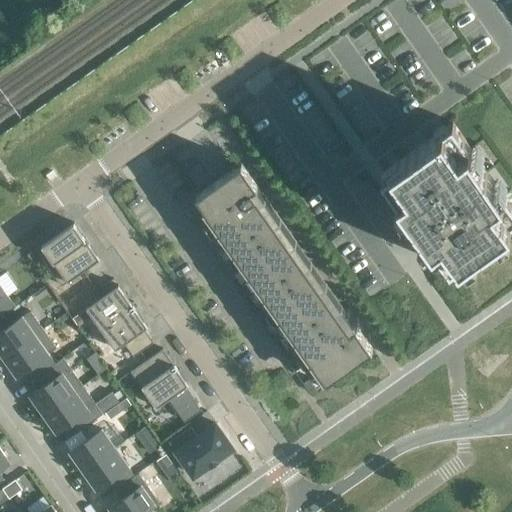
[(382,172),(450,269),(511,225),(511,206),(453,122),(382,172)]
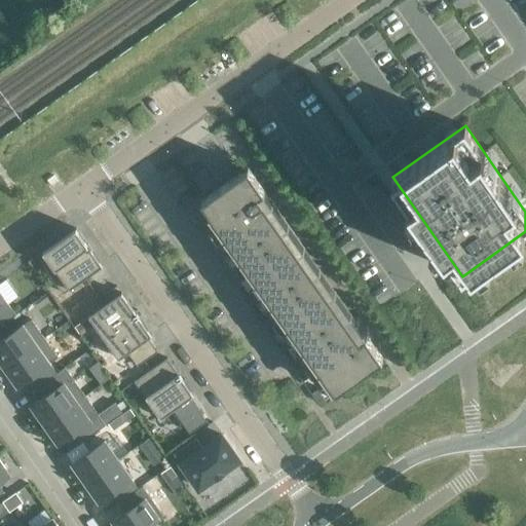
[(248,167),(201,200),(336,391),(382,359),(366,335),(354,318),(305,249),(248,167)]
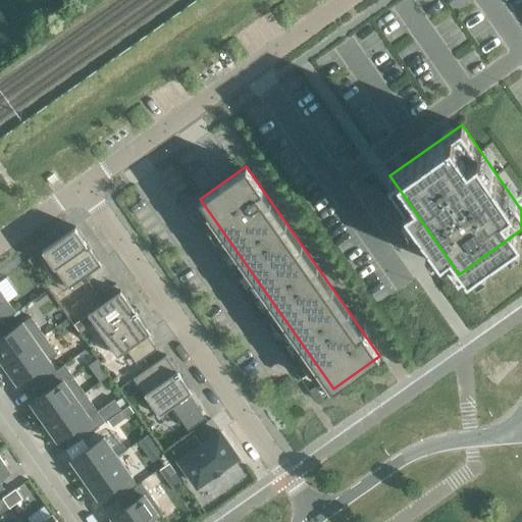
[(75,226),(37,254),(62,292),(102,264),(75,226)]
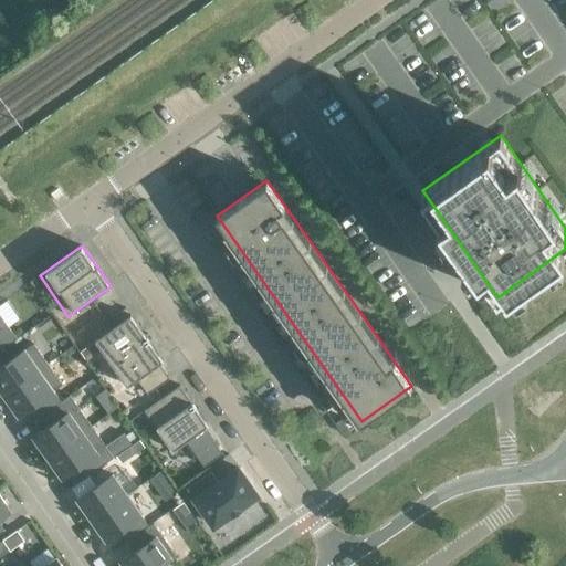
[(0,350),(7,346),(18,338),(9,326),(19,320),(7,301),(0,305),(0,350)]
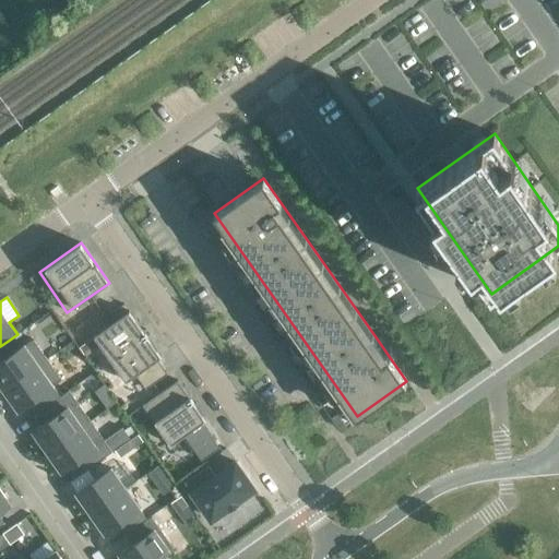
[(142,330),(129,311),(94,336),(107,354),(142,330)]
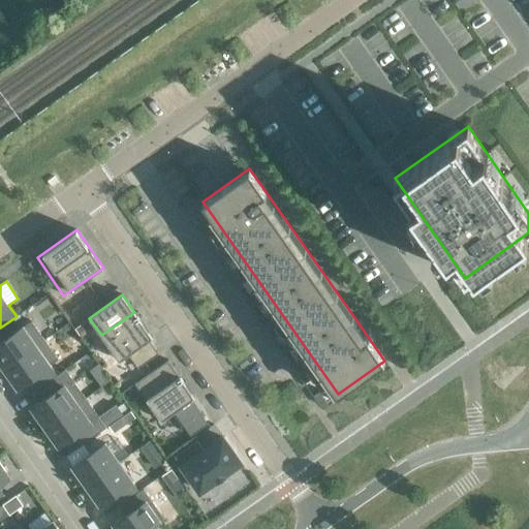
[(258,302),(251,307),(257,316),(265,311),(258,302)]
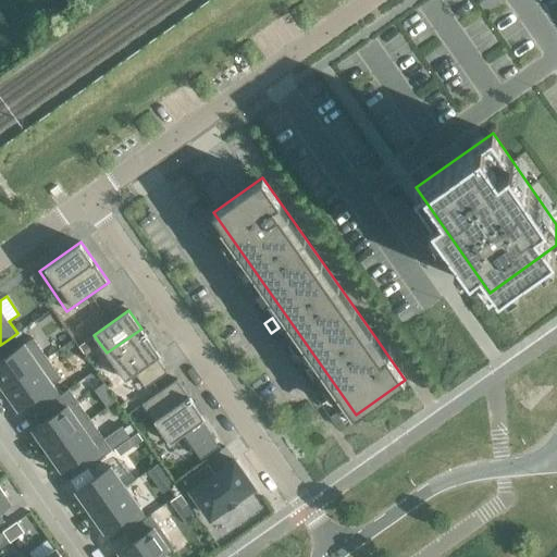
[(141,329),(107,353),(126,380),(136,373),(146,387),(166,372),(157,358),(161,356),(141,329)]
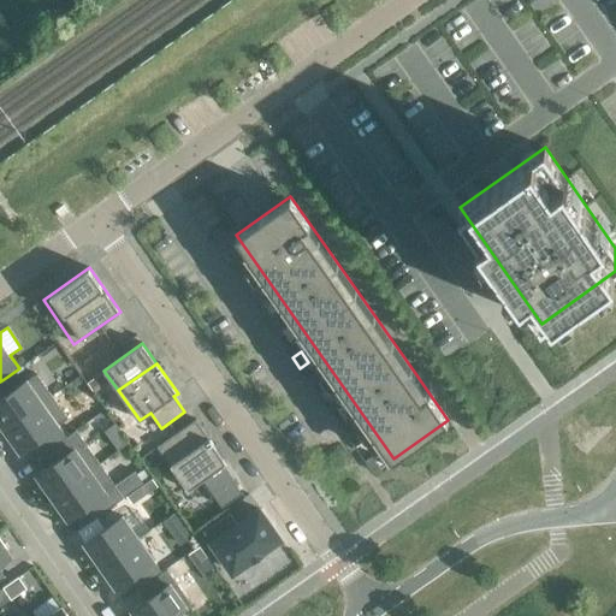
[(104,372),(88,383),(94,391),(110,379),(104,372)]
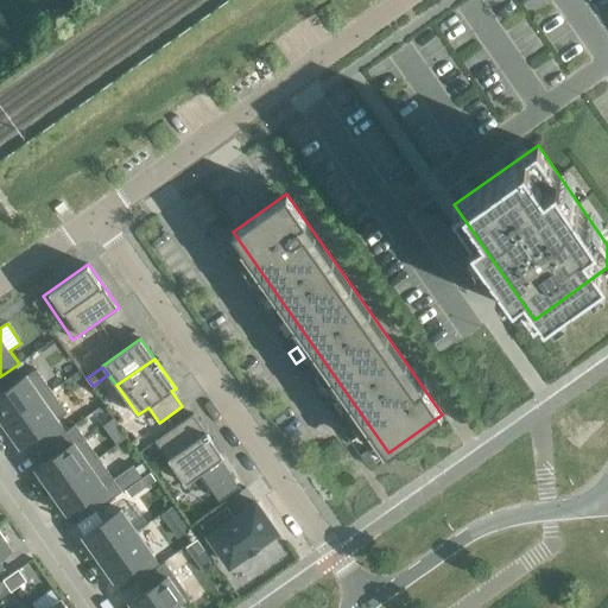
[(36,369),(0,394),(0,417),(5,424),(51,391),(36,369)]
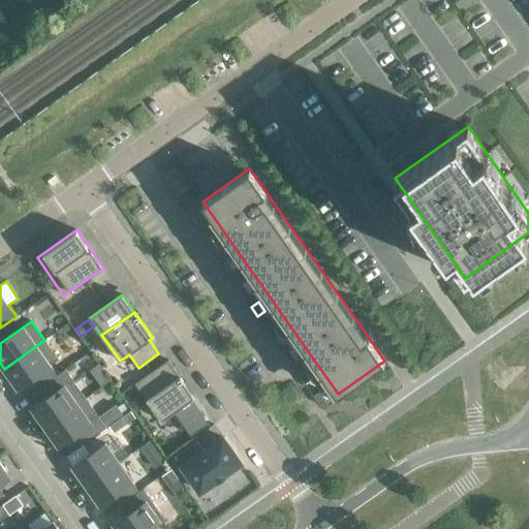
[(274,324),(267,330),(274,339),(281,334),(274,324)]
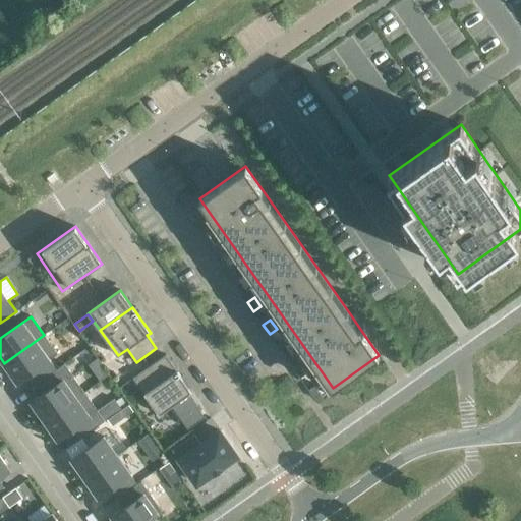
[(44,335),(4,363),(17,382),(27,374),(35,385),(46,377),(53,371),(46,361),(57,353),(44,335)]
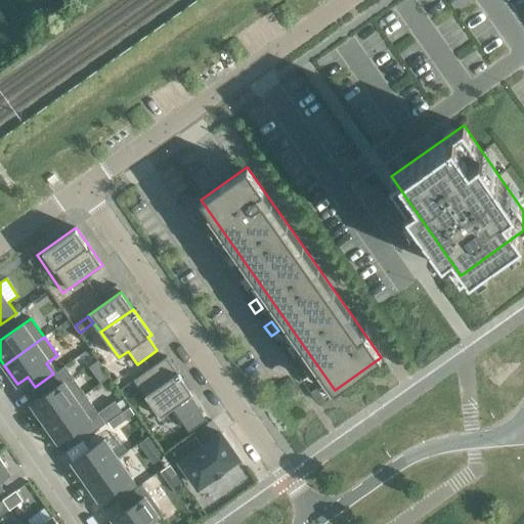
[(288,343),(280,348),(287,357),(294,352),(288,343)]
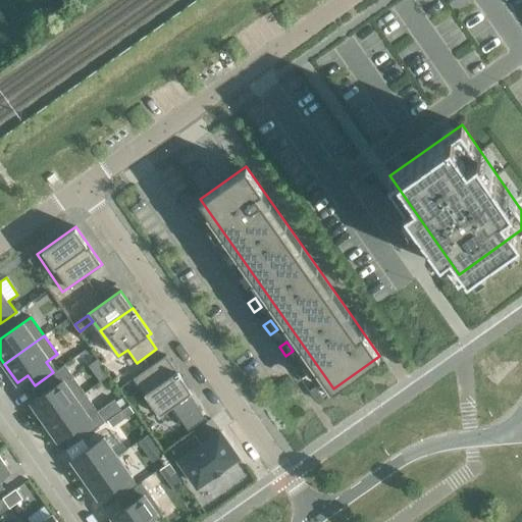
[(166,355),(134,378),(146,396),(169,379),(166,375),(171,372),(176,369),(166,355)]
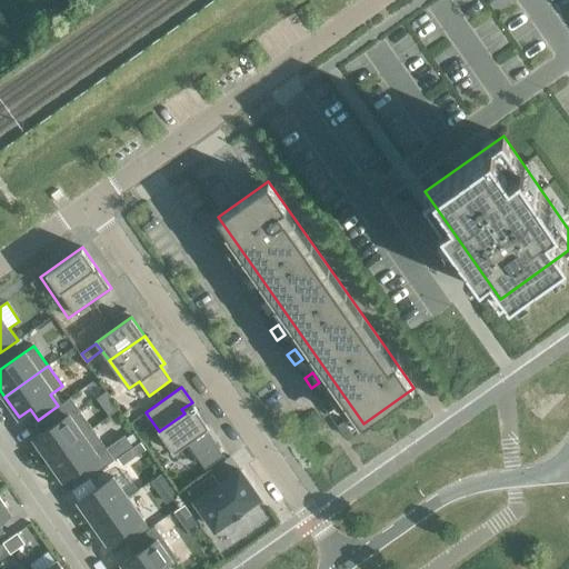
[(46,430),(35,439),(49,459),(92,428),(70,397),(58,406),(50,411),(38,420),(46,430)]
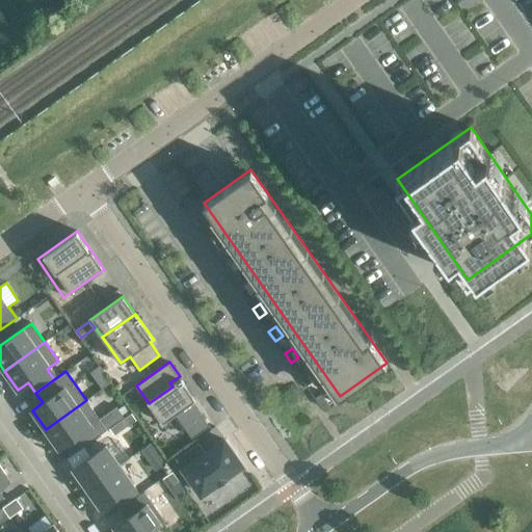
[(308,371),(300,376),(307,386),(314,380),(308,371)]
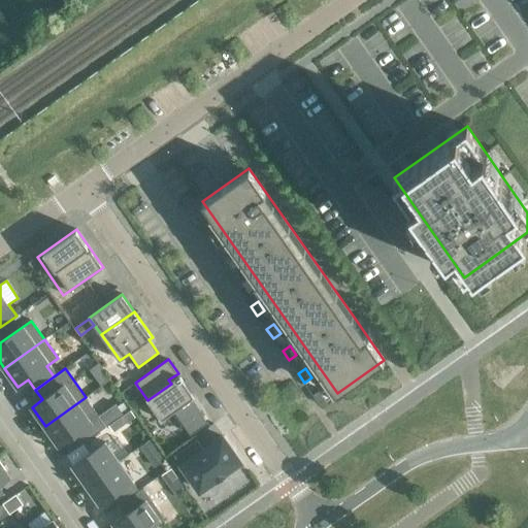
[(106,373),(98,380),(101,385),(110,378),(106,373)]
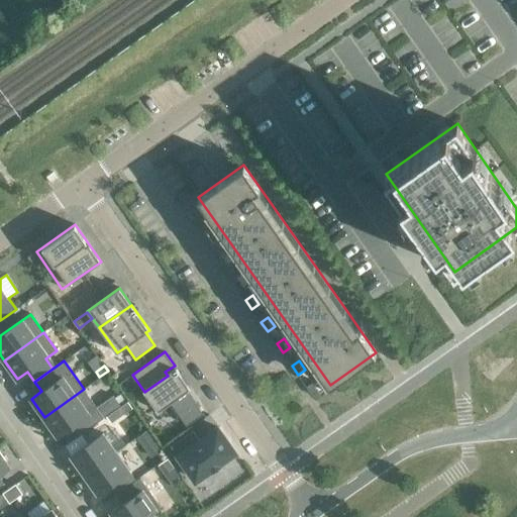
[(168,376),(144,392),(158,411),(171,403),(180,416),(196,404),(187,391),(190,389),(175,366),(170,369),(165,372),(168,376)]
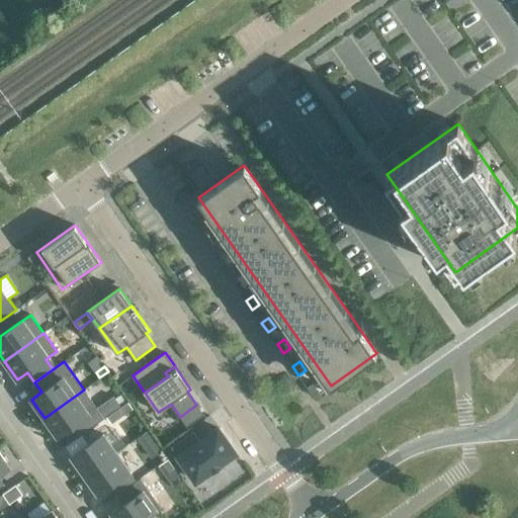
[(315,382),(308,387),(314,397),(321,392),(315,382)]
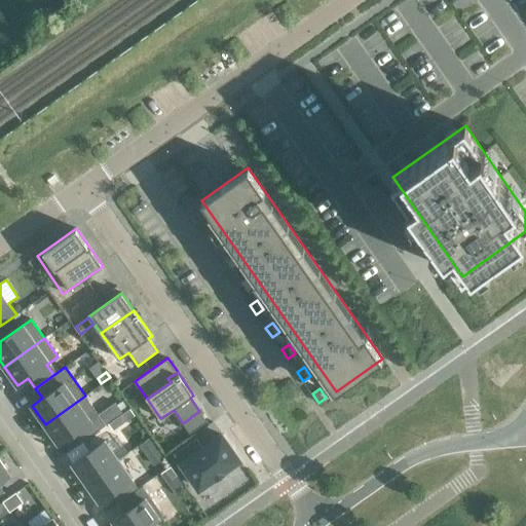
[(85,396),(45,424),(59,444),(69,436),(76,446),(106,425),(85,396)]
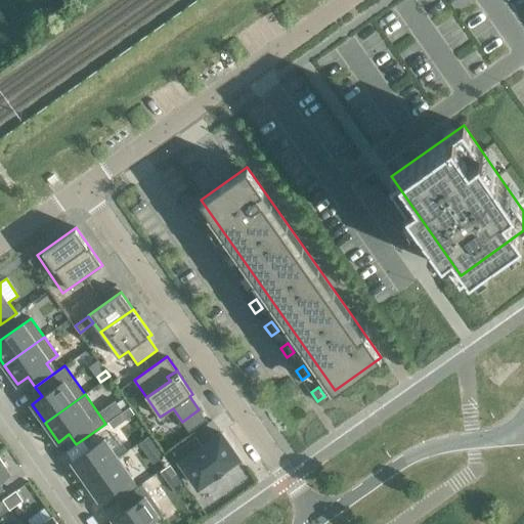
[(129,406),(115,418),(119,424),(134,413),(129,406)]
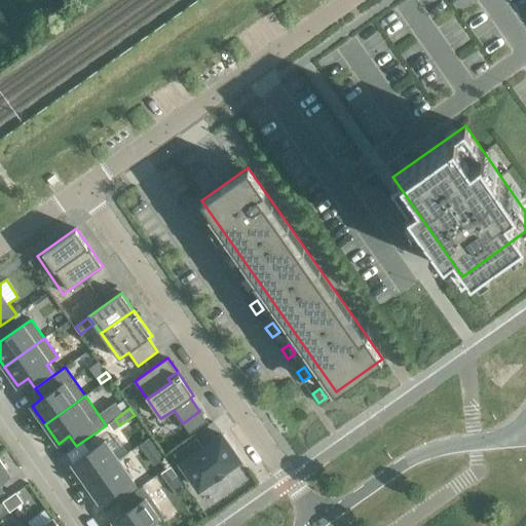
[(199,411),(183,423),(190,434),(208,421),(199,411)]
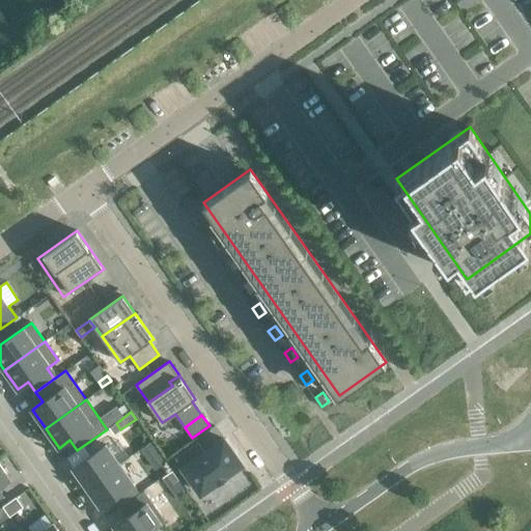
[(198,442),(176,457),(184,468),(183,468),(201,493),(216,482),(217,482),(218,481),(225,476),(225,477),(227,475),(226,475),(242,465),(224,439),(204,452),(198,442)]
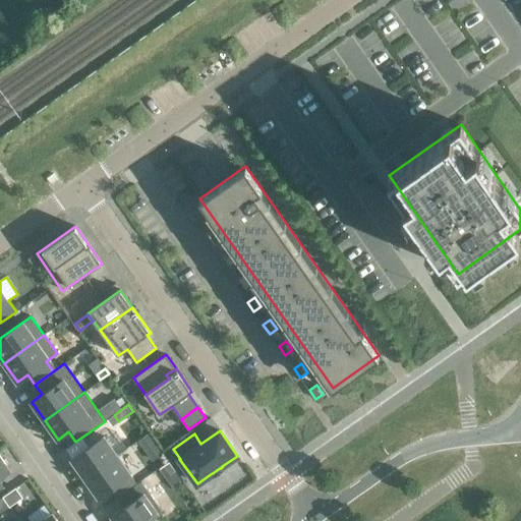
[(150,432),(138,441),(145,449),(156,441),(150,432)]
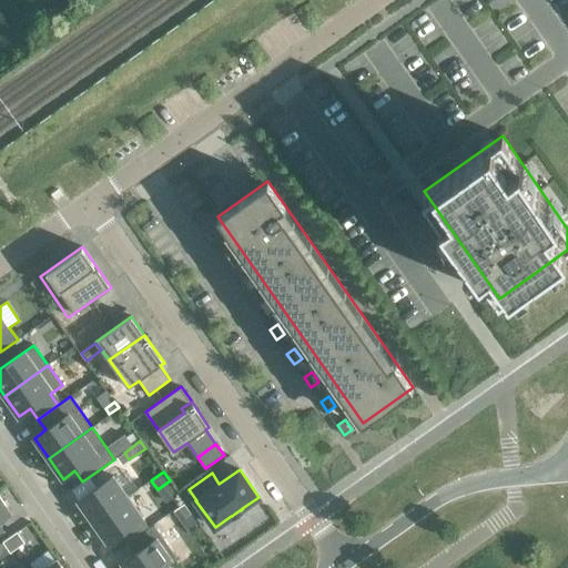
[(102,484),(78,500),(92,521),(104,513),(128,496),(138,488),(128,473),(117,480),(113,476),(110,478),(102,484)]
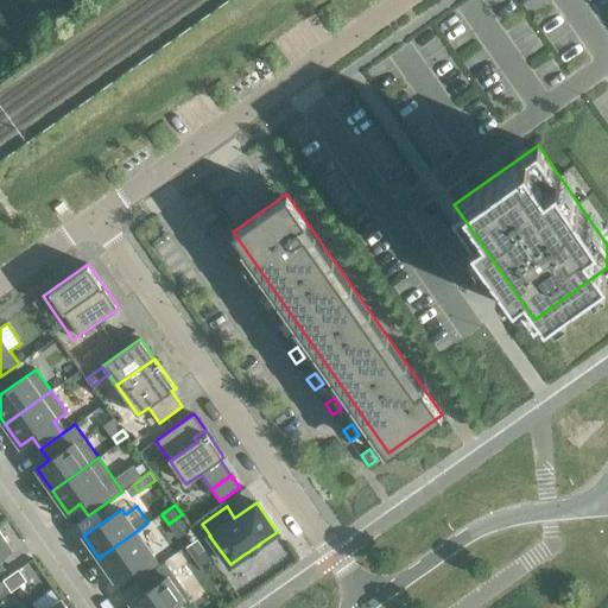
[(112,549),(99,558),(114,580),(127,570),(135,582),(160,565),(152,553),(137,531),(112,549)]
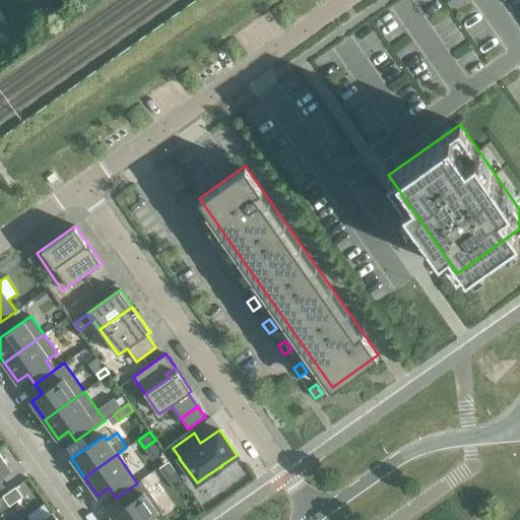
[(0,490),(4,488),(0,480),(0,475),(10,469),(0,455),(0,490)]
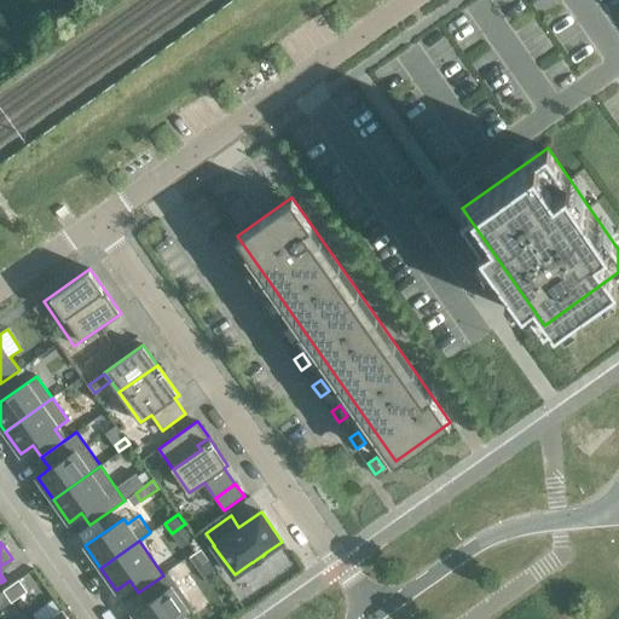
[(202,549),(195,554),(202,565),(210,560),(202,549)]
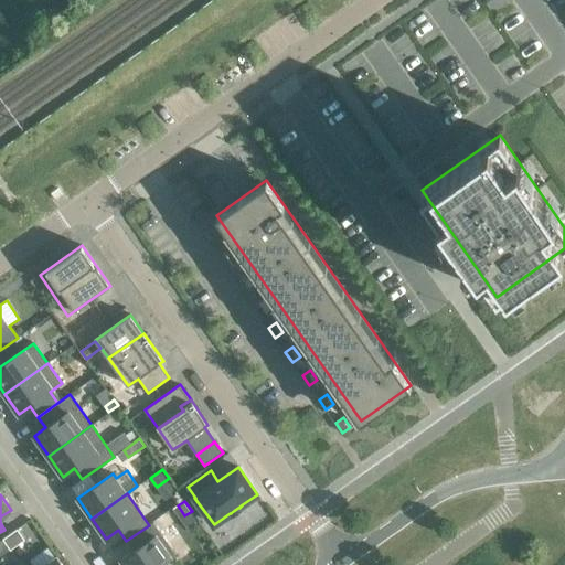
[(132,552),(121,560),(125,564),(158,564),(171,556),(176,553),(153,522),(149,525),(126,541),(132,552)]
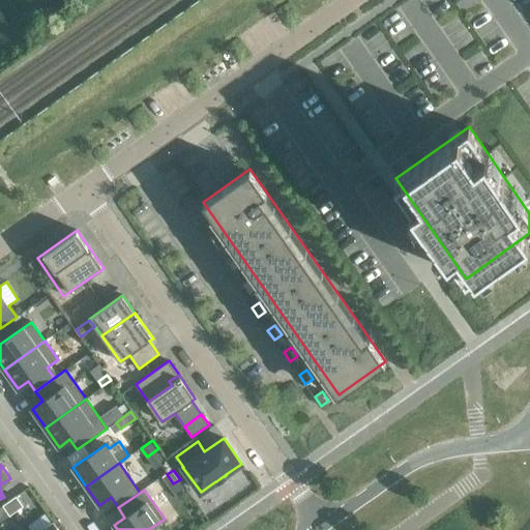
[(23,506),(16,496),(9,501),(17,511),(23,506)]
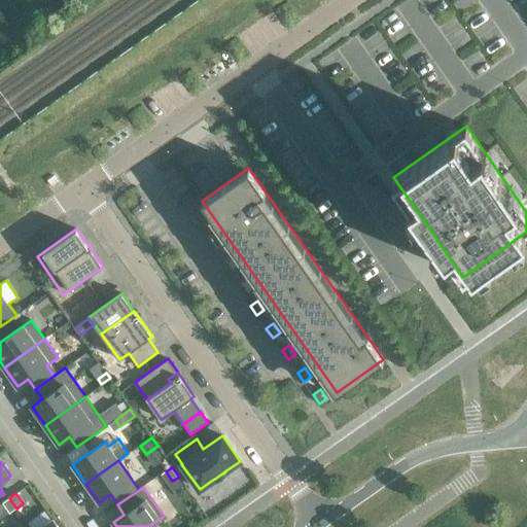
[(2,503),(9,513),(16,508),(9,498),(2,503)]
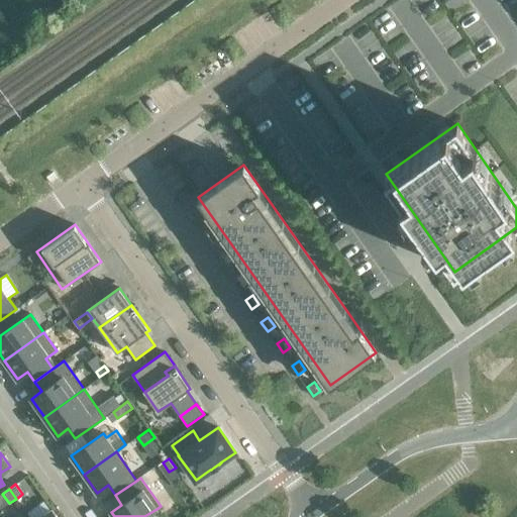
[(44,501),(27,513),(28,514),(29,516),(57,516),(52,510),(49,507),(48,508),(44,501)]
